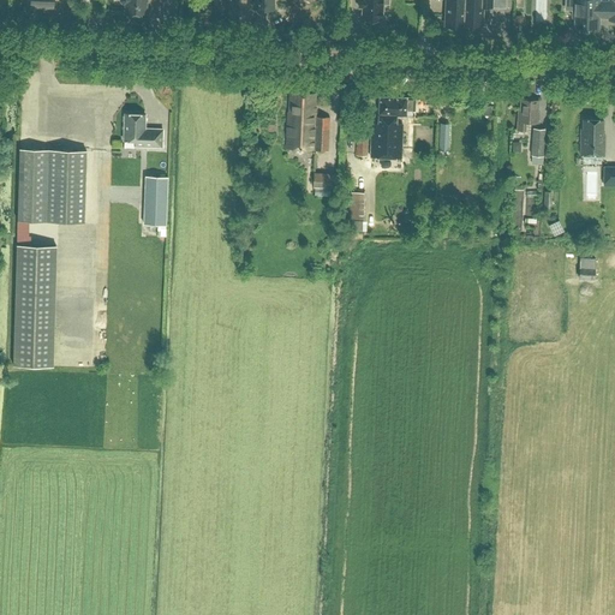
[(120,0),(120,1),(123,4),(125,4),(124,13),(145,15),(145,0),(120,0)]
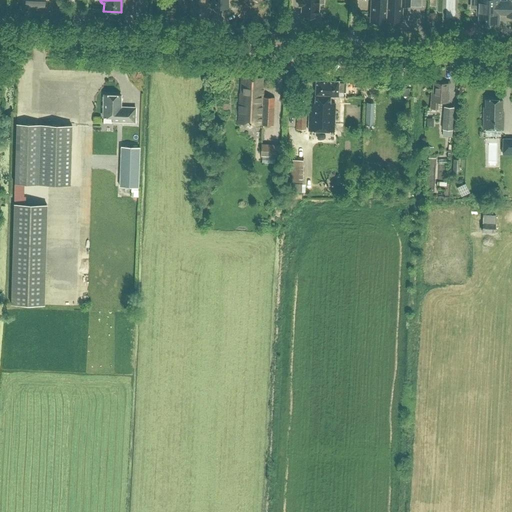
[(208,2),(207,0),(177,0),(178,9),(187,9),(187,6),(190,6),(190,18),(208,18),(208,7),(208,2)]
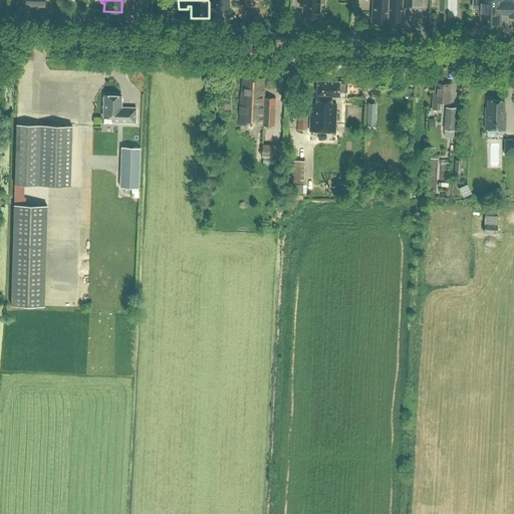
[(209,2),(209,7),(213,7),(213,8),(228,8),(228,0),(212,0),(213,2),(209,2)]
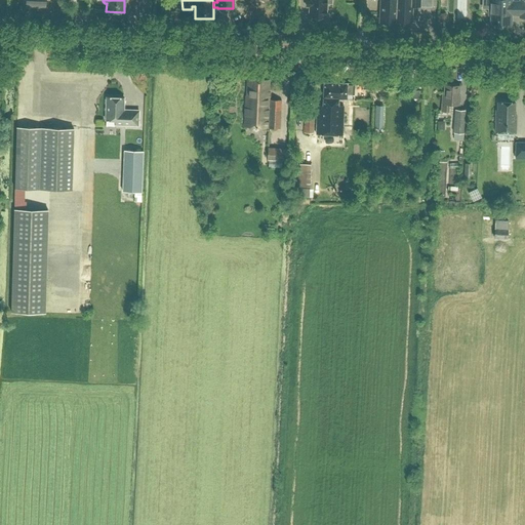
[(308,0),(308,5),(310,5),(309,14),(325,15),(326,2),(331,3),(331,0),(308,0)]
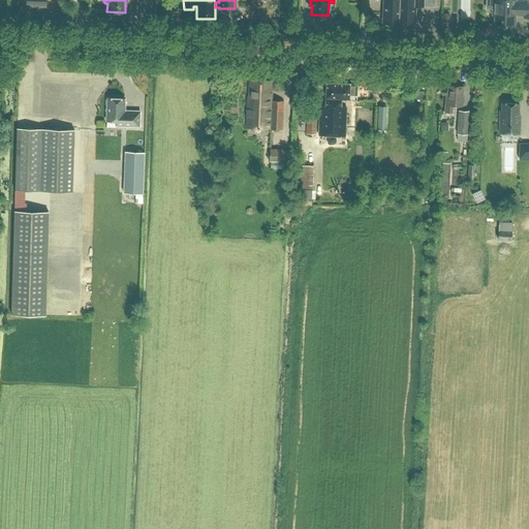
[(399,21),(399,0),(383,0),(382,22),(399,23),(399,21)]
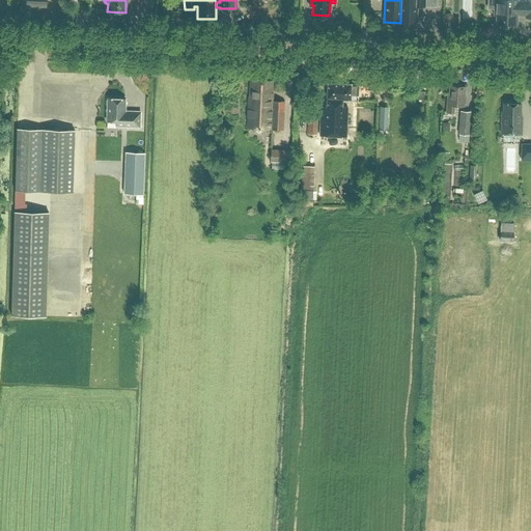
[(400,0),(400,21),(415,22),(416,5),(424,6),(424,0),(400,0)]
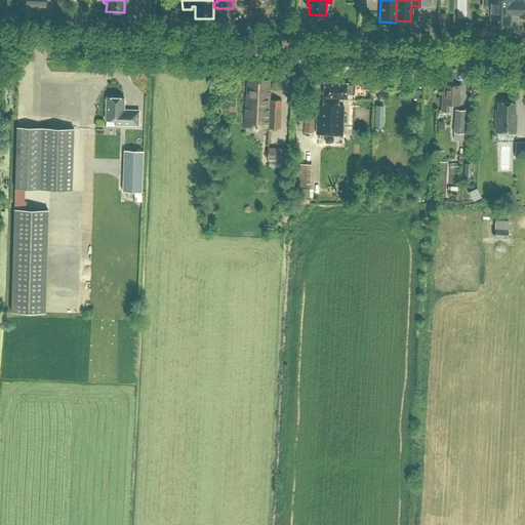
[(524,0),(519,0),(520,1),(512,1),(511,0),(482,0),(483,7),(490,8),(490,24),(498,25),(498,27),(500,27),(500,26),(511,26),(511,16),(519,17),(524,16),(524,0)]
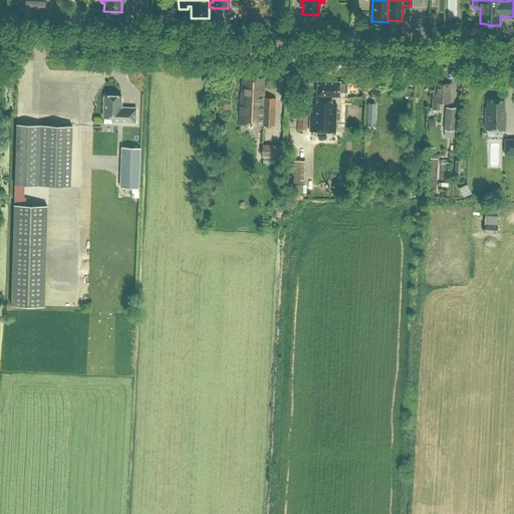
[(262,97),(263,77),(242,76),(241,93),(240,93),(239,123),(273,125),(274,97),(262,97)]
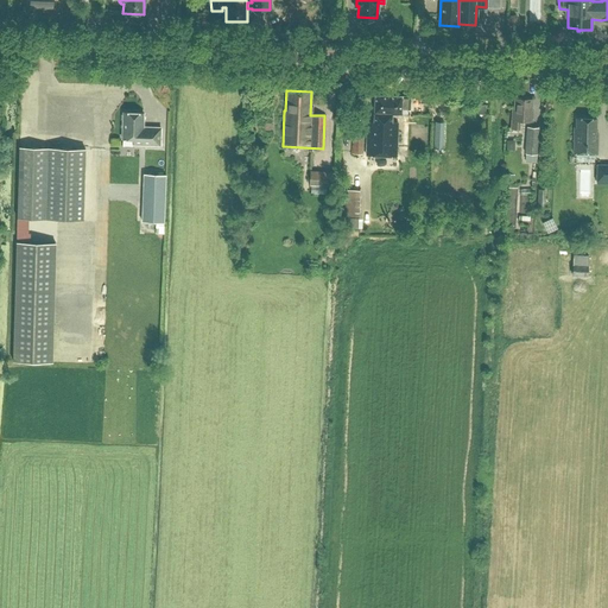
[(410,111),(410,96),(400,96),(374,95),(373,121),(367,121),(365,154),(396,156),(397,122),(391,122),(391,113),(399,113),(399,111),(410,111)]
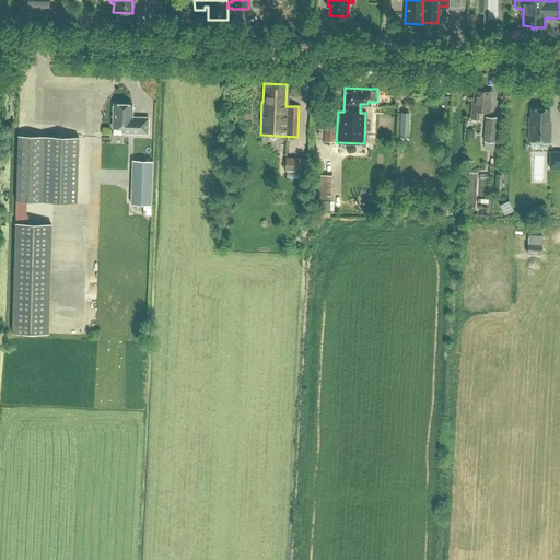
[(469,119),(478,119),(478,112),(490,112),(491,101),(490,101),(490,91),(473,90),(473,101),(470,100),(469,119)]
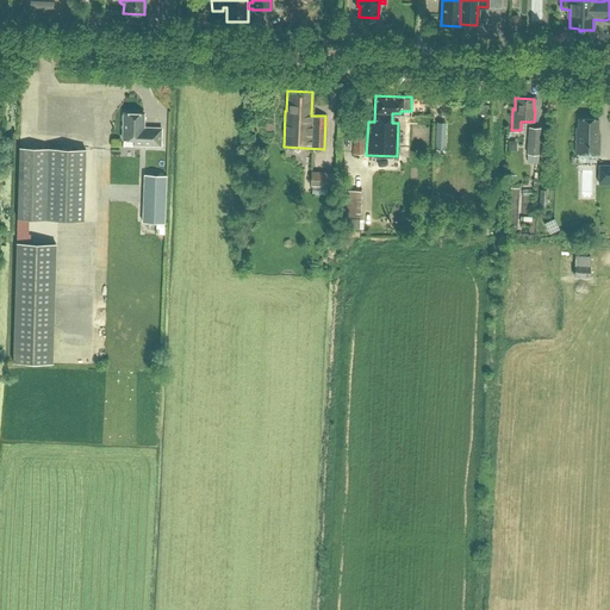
[(161,145),(161,128),(143,128),(144,113),(124,112),(123,139),(134,139),(134,144),(161,145)]
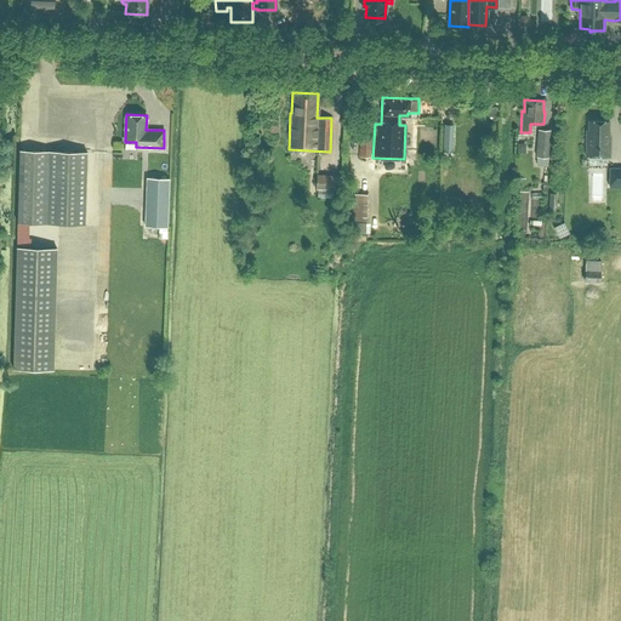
[(588,130),(586,130),(586,157),(610,157),(610,135),(609,135),(609,120),(588,120),(588,130)]
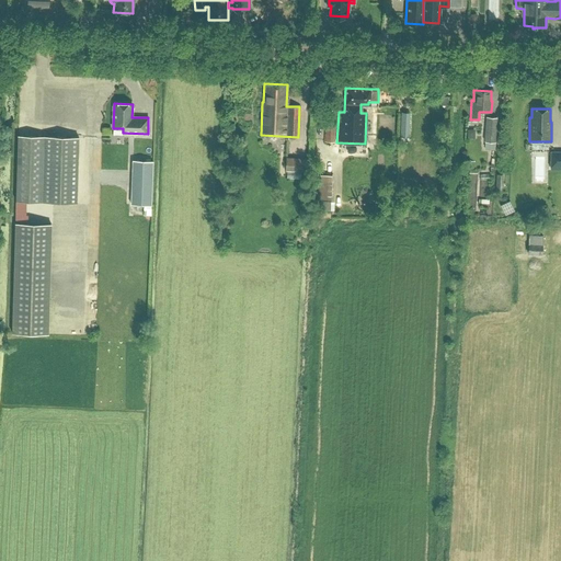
[(483,141),(485,141),(484,148),(494,149),(497,117),(485,116),(483,141)]
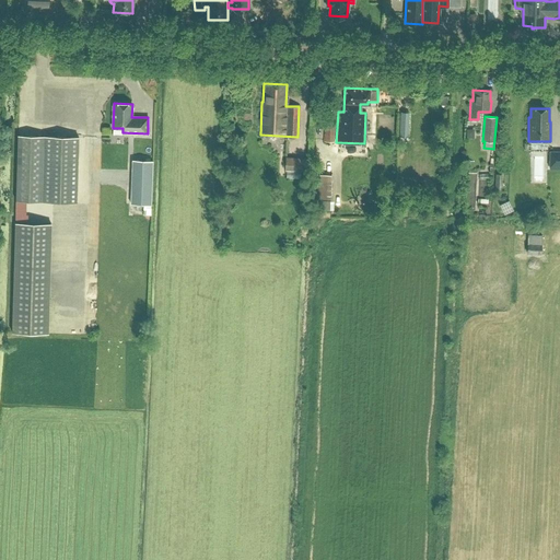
[(324,123),(323,141),(334,141),(335,118),(325,118),(325,123),(324,123)]
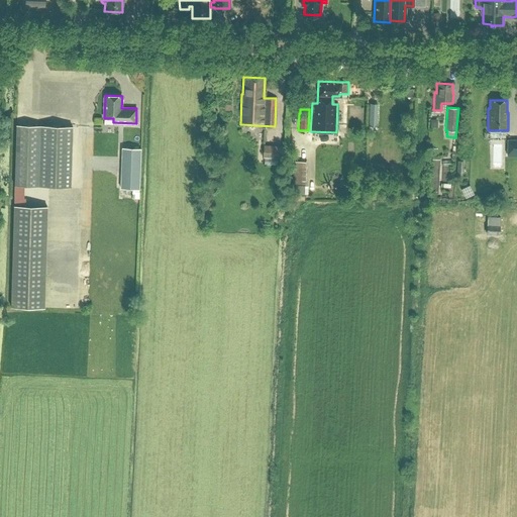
[(72,126),(40,125),(16,124),(14,185),(71,187),(72,126)]
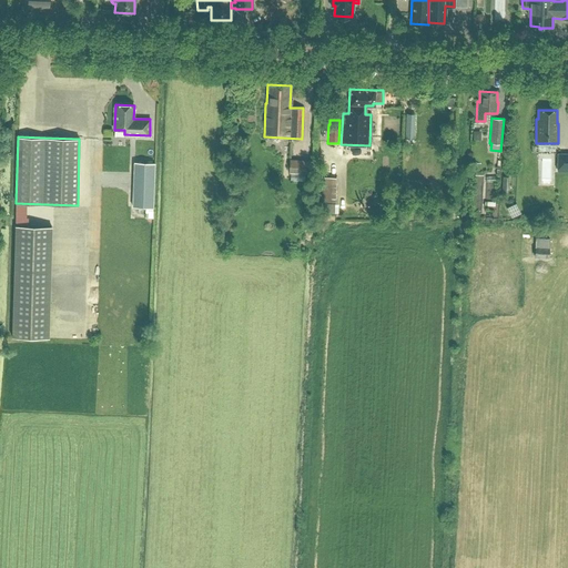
[(290,159),(288,173),(305,174),(306,160),(290,159)]
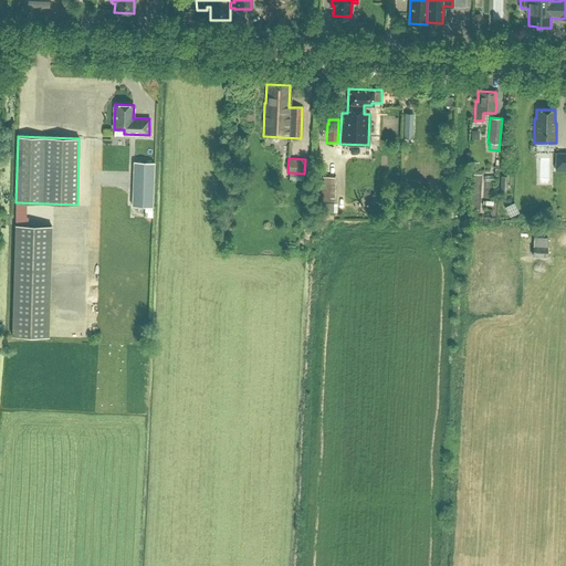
[(153,207),(154,163),(134,161),(132,206),(153,207)]
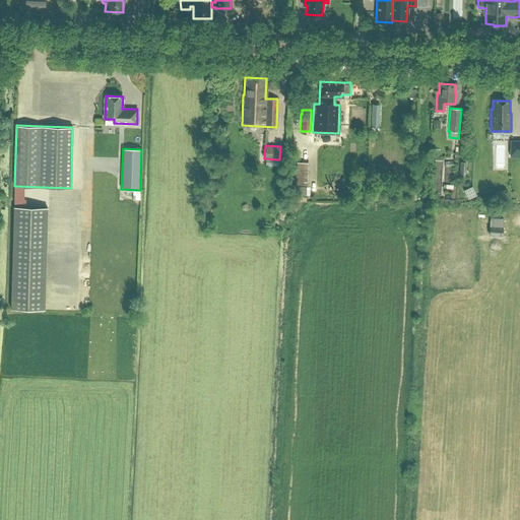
[(308,187),(309,163),(294,161),(293,187),(308,187)]
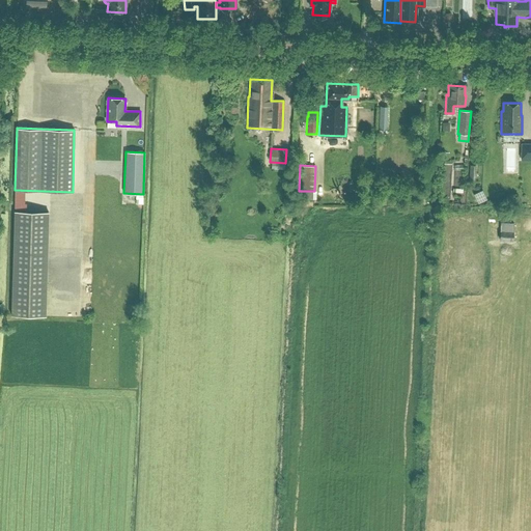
[(486,198),(482,189),(473,193),(478,202),(486,198)]
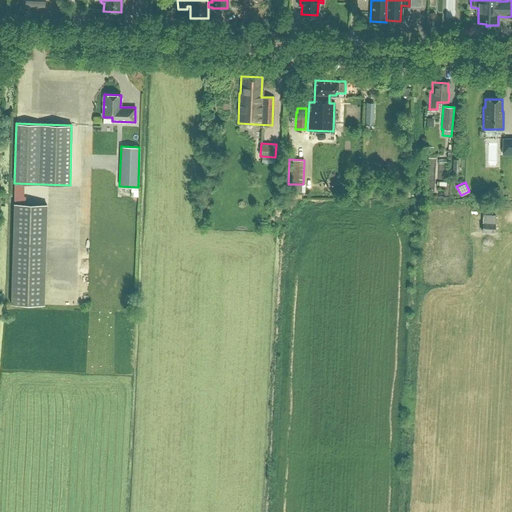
[(14,203),(11,304),(43,305),(46,204),(14,203)]
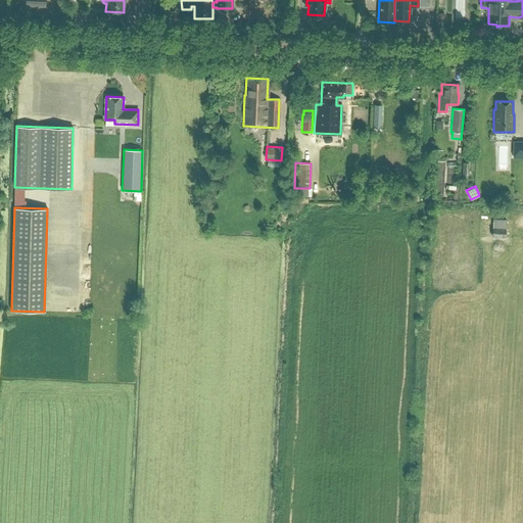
[(507,220),(492,219),(491,236),(506,237),(507,220)]
